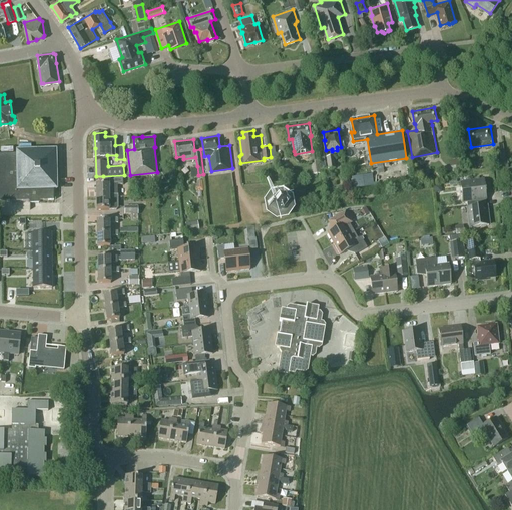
[(506,162),(503,141),(495,143),(497,159),(499,158),(500,162),(506,162)]
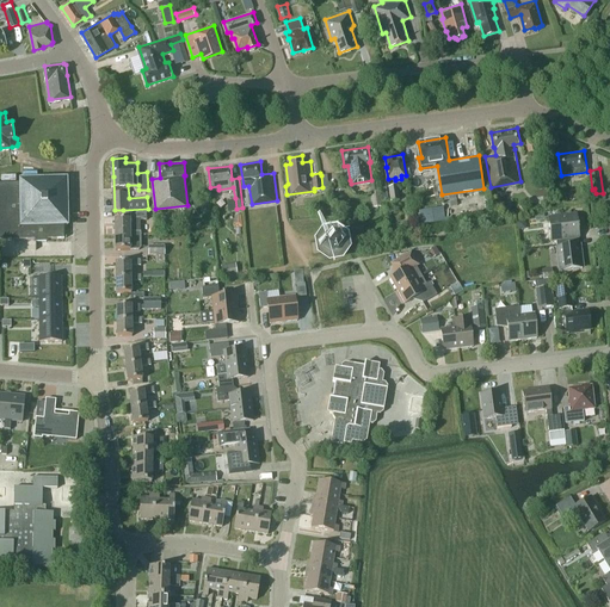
[(68,174),(20,175),(20,180),(0,180),(0,236),(36,236),(36,240),(47,239),(47,236),(65,236),(65,223),(69,223),(68,174)]
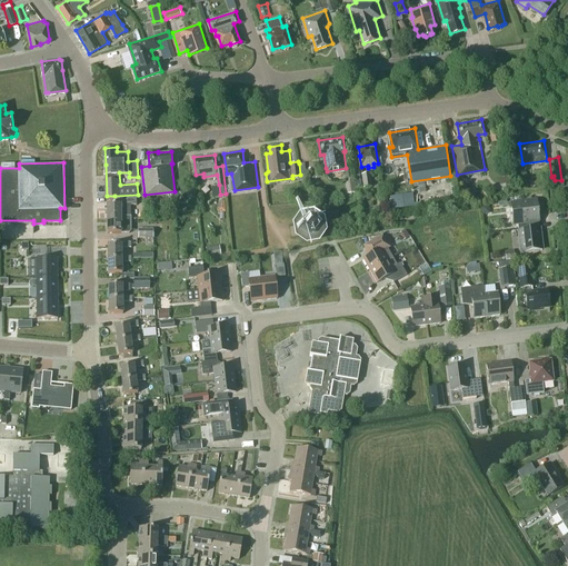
[(370,170),(362,172),(365,186),(372,185),(370,170)]
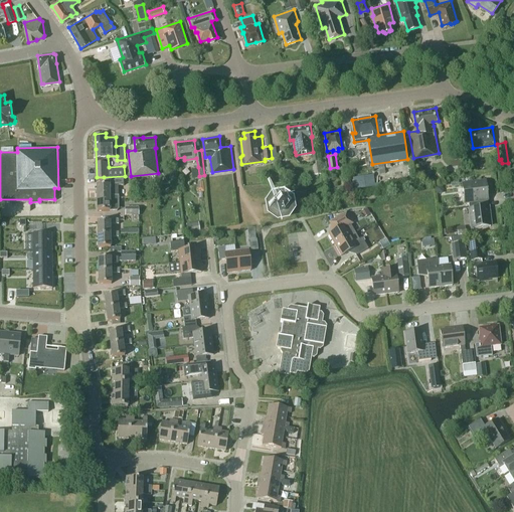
[(453,171),(463,169),(461,158),(451,160),(453,171)]
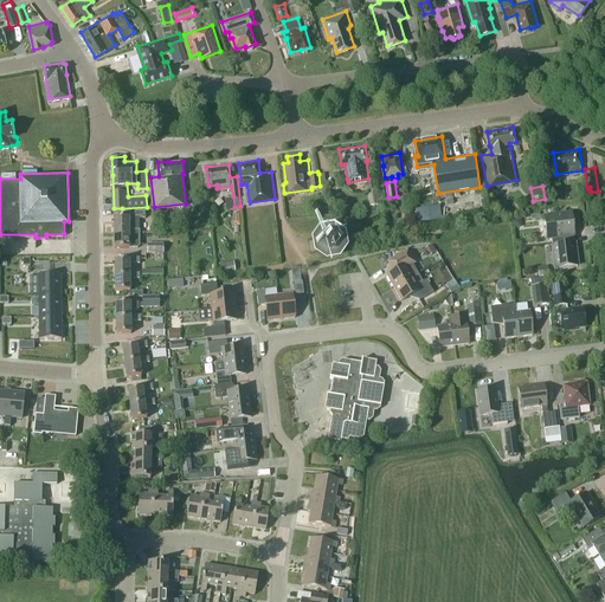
[(377,188),(368,189),(371,204),(378,202),(377,188)]
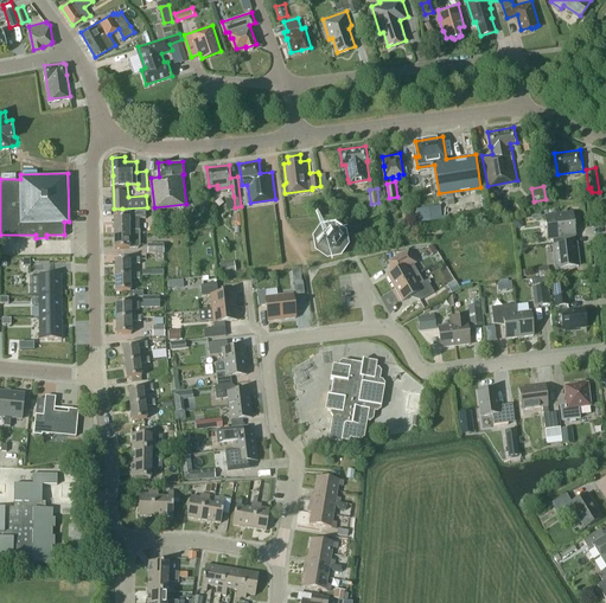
[(440,201),(415,206),(418,220),(442,217),(440,201)]
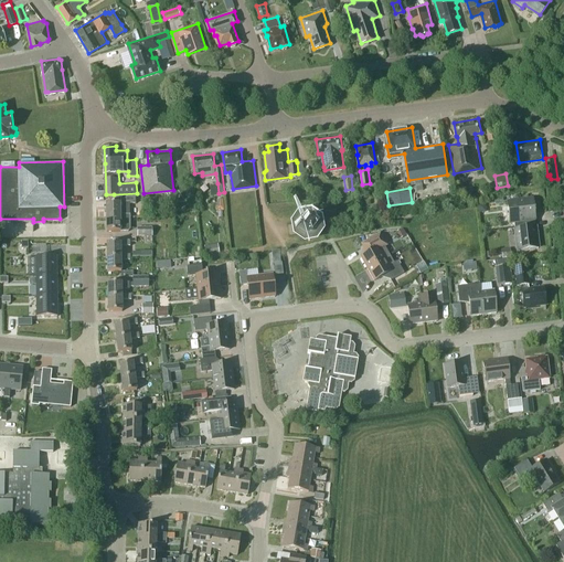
[(137,193),(114,194),(114,200),(107,201),(107,215),(121,214),(121,213),(130,212),(130,201),(137,201),(137,193)]
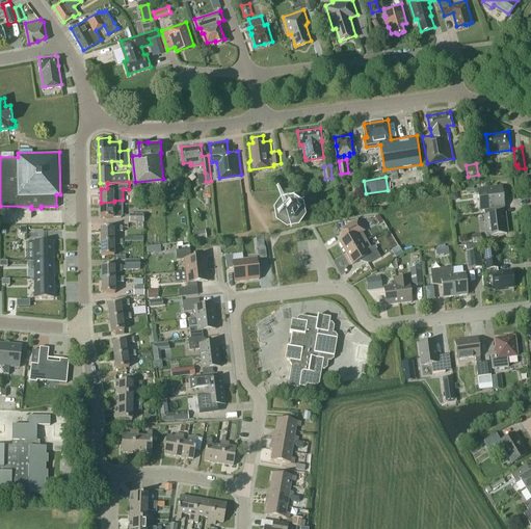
[(481,211),(485,211),(484,207),(504,205),(502,185),(488,186),(488,188),(478,189),(481,211)]
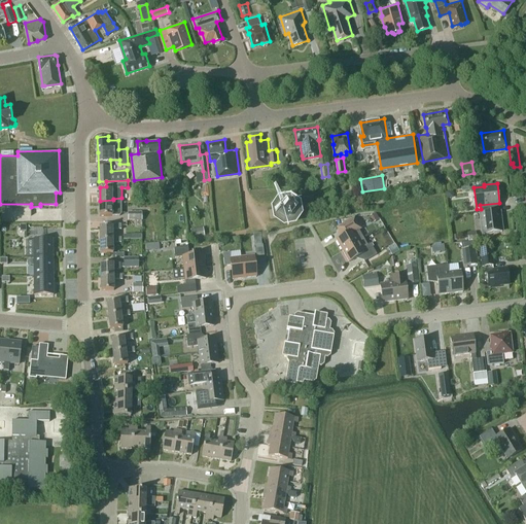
[(297,210),(296,201),(290,197),(282,199),(278,204),(280,213),(285,217),(294,215),(297,210)]
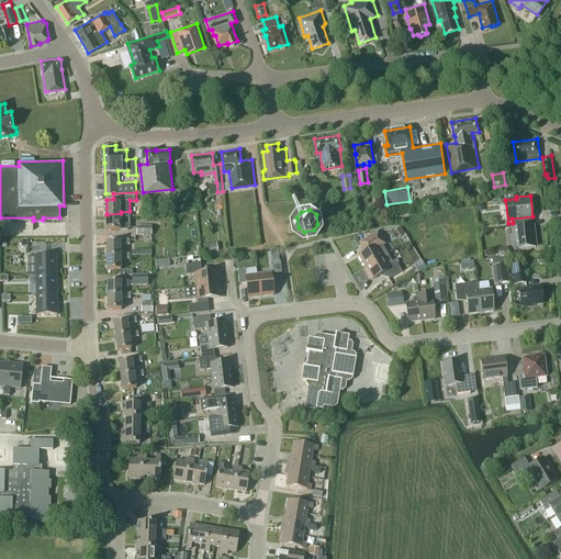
[(131,225),(130,211),(121,212),(121,213),(107,214),(107,228),(127,227),(131,225)]
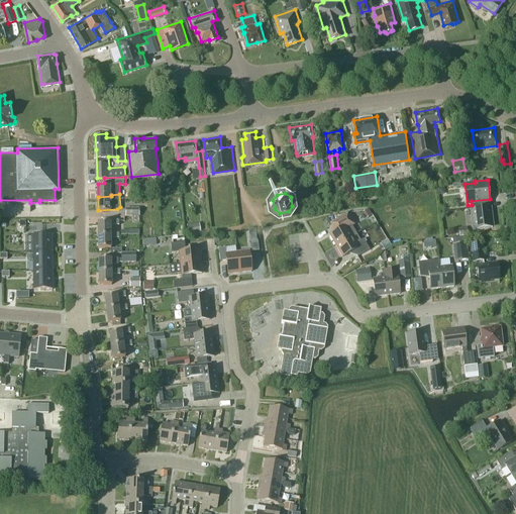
[(493,224),(490,199),(471,201),(472,205),(474,226),(493,224)]
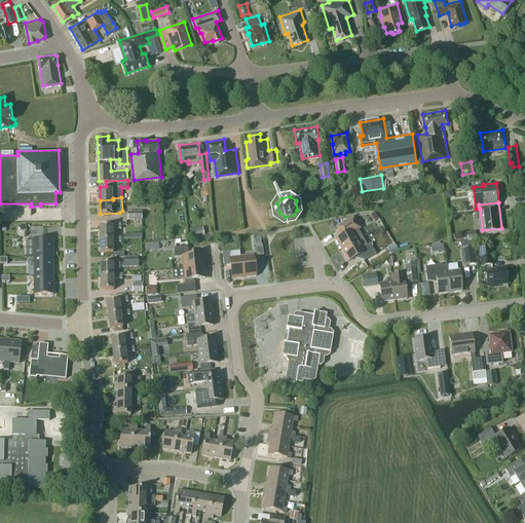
[(142,209),(128,210),(128,218),(142,218),(142,209)]
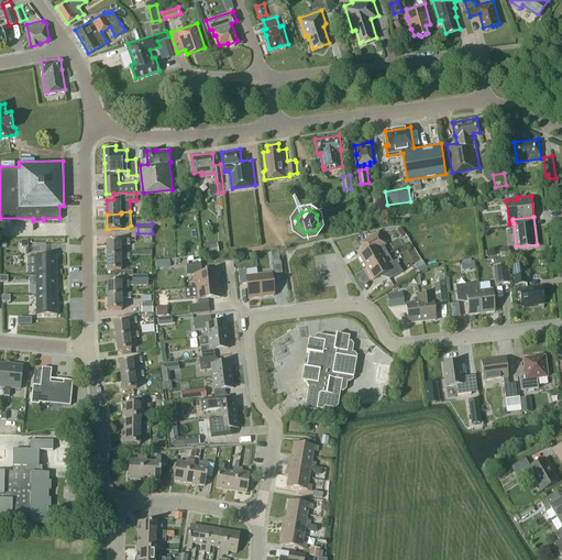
[(360,254),(366,265),(389,252),(384,243),(387,242),(379,229),(360,241),(365,251),(360,254)]
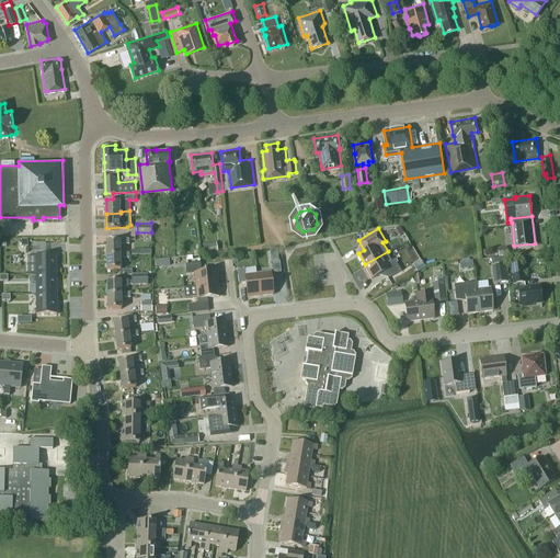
[(121,252),(121,251),(121,241),(130,241),(130,237),(121,237),(121,238),(107,239),(107,253),(121,252)]
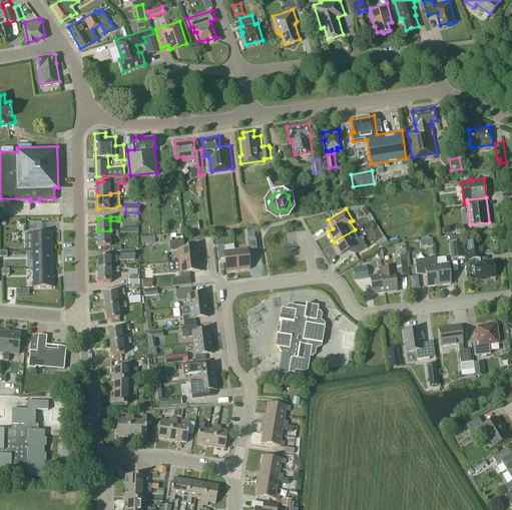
[(199,228),(198,218),(185,220),(187,230),(191,229),(192,233),(198,232),(197,228),(199,228)]
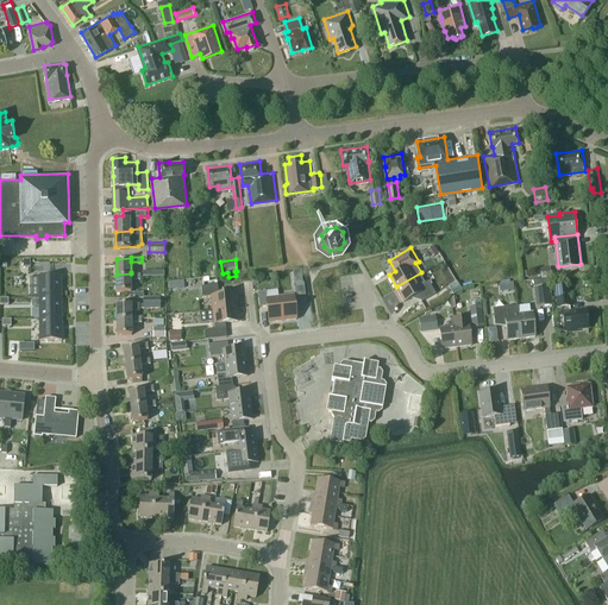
[(551,275),(551,265),(540,266),(541,276),(551,275)]
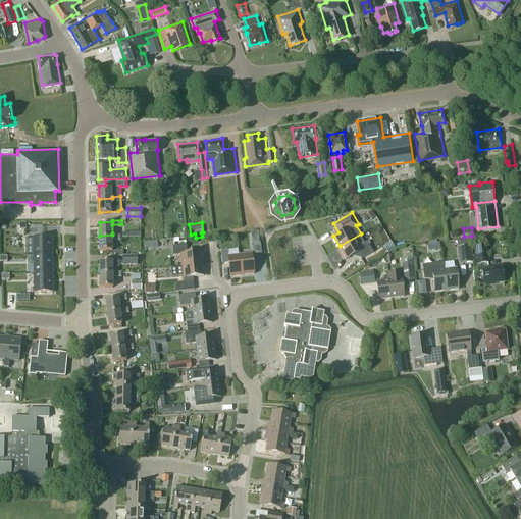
[(121,232),(112,234),(112,235),(100,236),(100,249),(113,248),(112,238),(121,238),(121,232)]
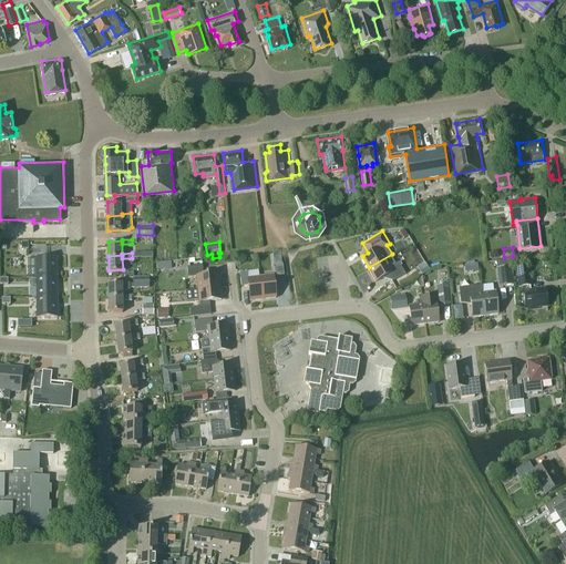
[(392,279),(405,272),(399,259),(395,262),(392,254),(369,267),(377,279),(389,272),(392,279)]
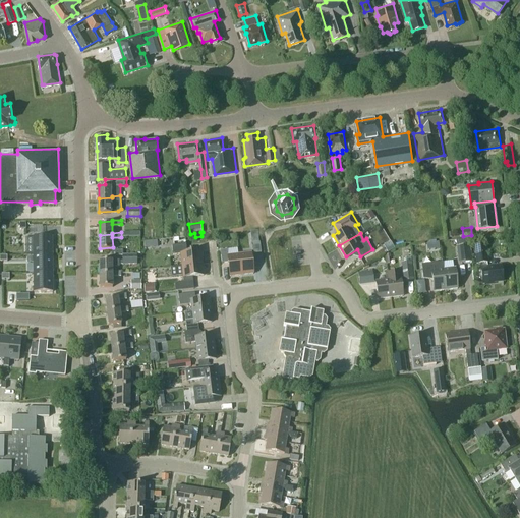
[(34,234),(34,252),(53,252),(53,234),(34,234)]
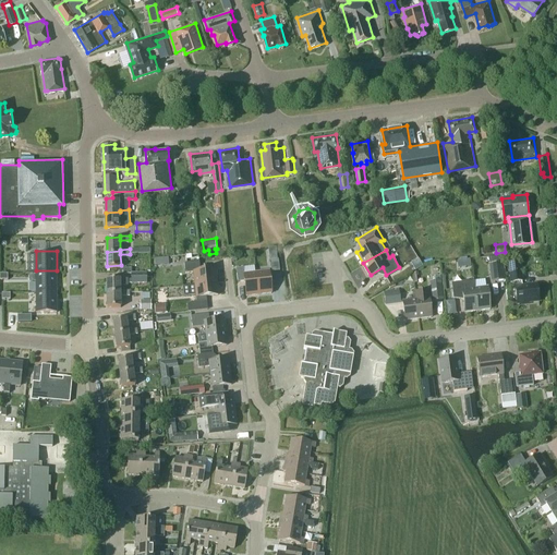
[(271,256),(273,268),(280,267),(279,256),(271,256)]
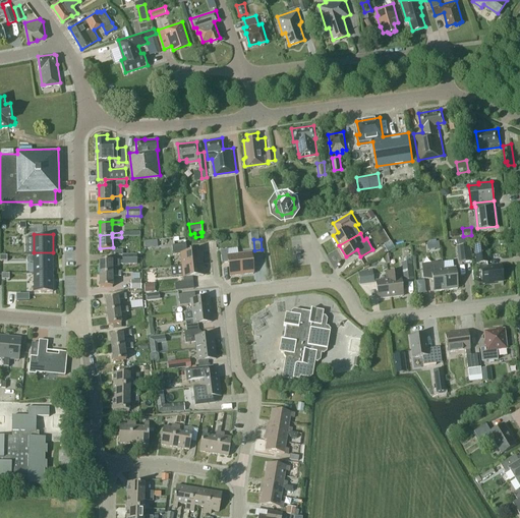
[(181,251),(182,264),(204,261),(201,249),(187,250),(186,241),(173,243),(174,252),(181,251)]
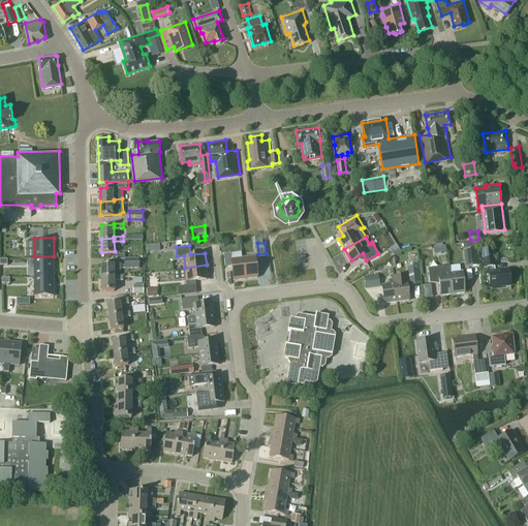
[(477,246),(464,248),(466,264),(479,263),(477,246)]
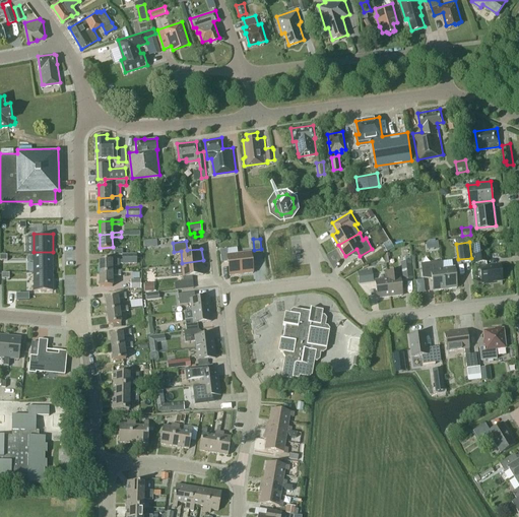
[(485,242),(474,243),(477,261),(489,259),(485,242)]
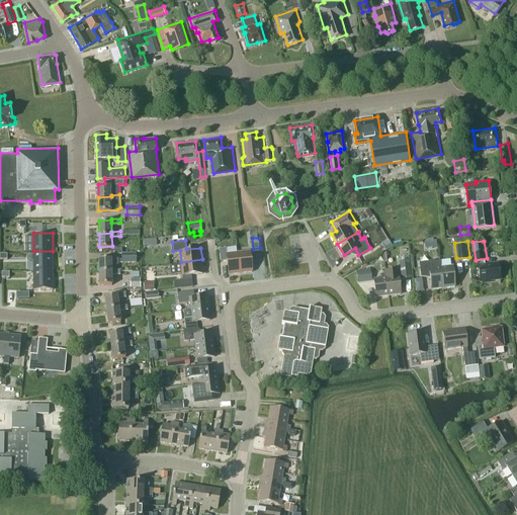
[(241,271),(239,250),(227,251),(227,246),(220,247),(222,259),(228,258),(229,272),(241,271)]
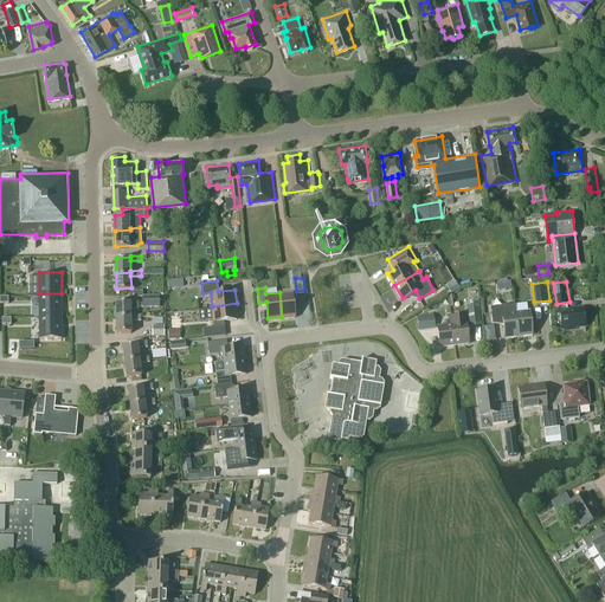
[(293,291),(280,292),(282,317),(296,315),(293,291)]
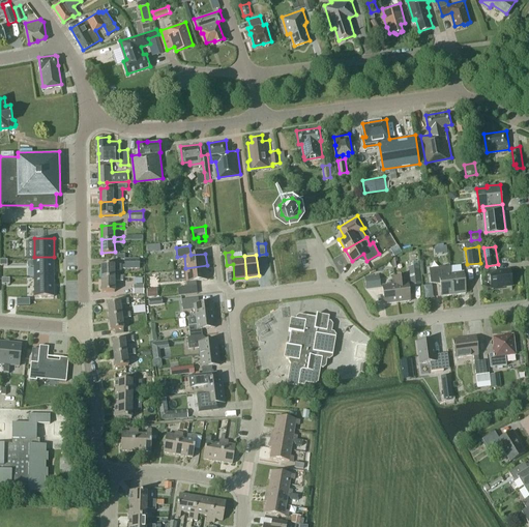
[(34,257),(35,275),(54,275),(54,257),(34,257)]
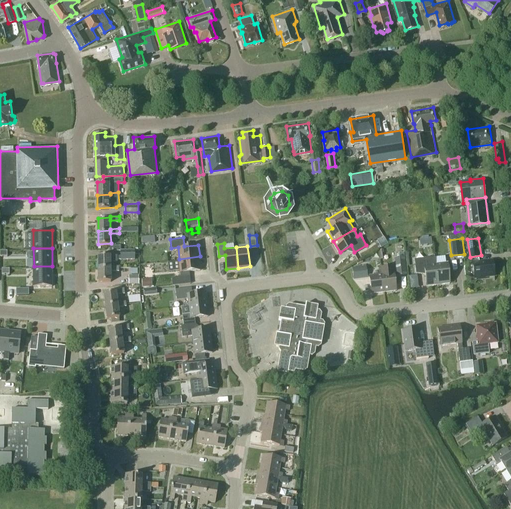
[(98,254),(99,267),(111,266),(111,265),(111,259),(117,259),(117,257),(135,257),(135,252),(140,252),(139,248),(121,248),(121,253),(98,254)]
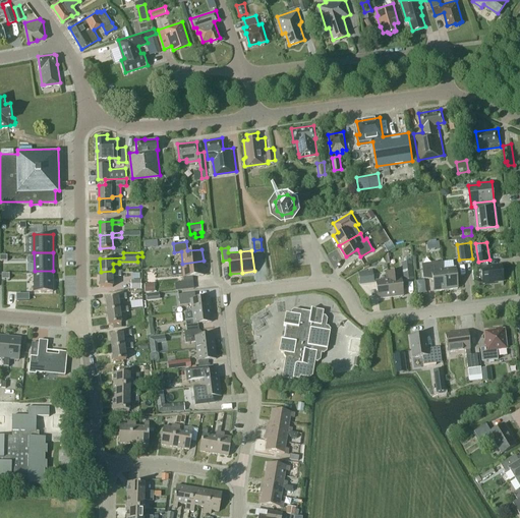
[(414,277),(411,254),(406,255),(406,260),(401,260),(404,278),(414,277)]
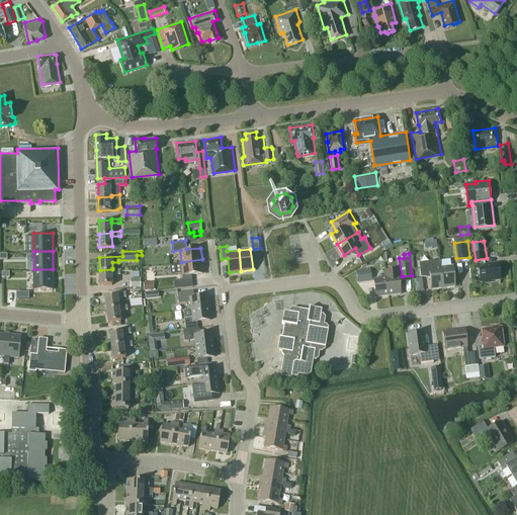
[(420,260),(421,274),(430,273),(432,287),(444,285),(441,265),(440,258),(420,260)]
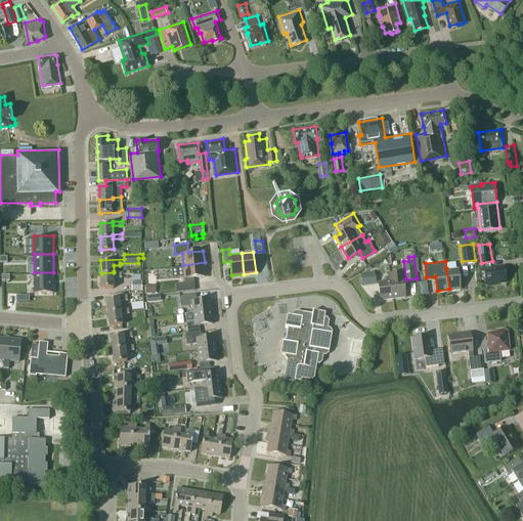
[(206,274),(205,262),(183,265),(185,281),(194,280),(194,275),(206,274)]
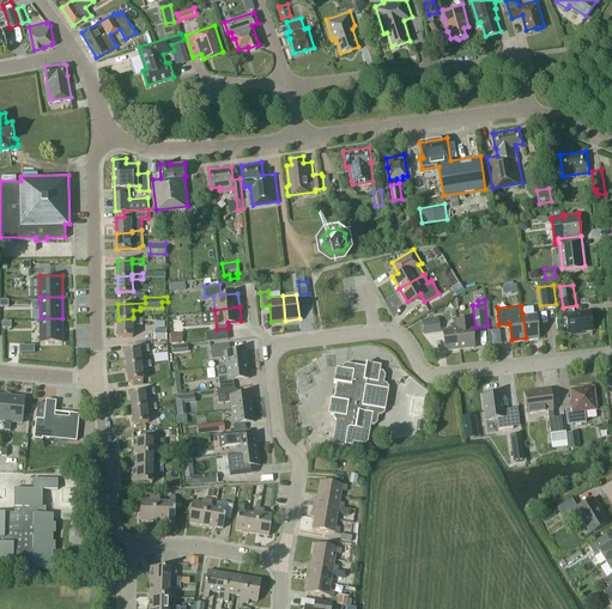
[(571,332),(581,330),(581,329),(593,328),(591,310),(567,312),(569,330),(571,330),(571,332)]
